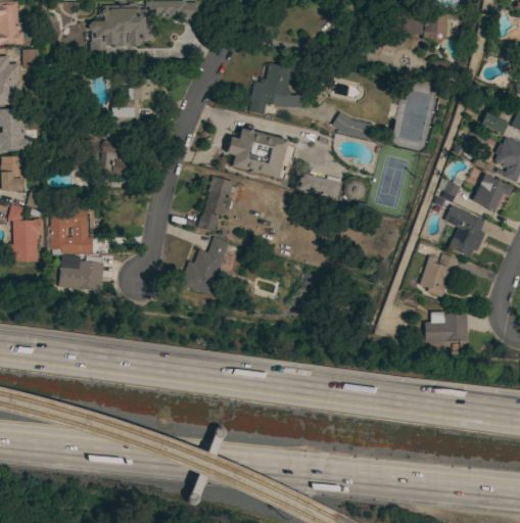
[(104,6),(129,5),(129,4),(138,3),(138,5),(141,5),(141,6),(146,6),(146,2),(186,1),(186,3),(198,3),(198,7),(200,7),(200,14),(197,14),(197,18),(183,18),(183,16),(169,17),(169,13),(163,13),(163,17),(149,17),(149,20),(151,20),(151,32),(149,32),(149,35),(153,35),(153,39),(152,39),(152,41),(147,41),(147,42),(142,42),(142,44),(140,44),(140,46),(130,46),(130,47),(116,47),(116,45),(106,45),(106,59),(91,59),(91,42),(92,42),(92,34),(94,32),(92,33),(89,30),(89,25),(92,21),(104,21),(104,19),(100,16),(100,10),(104,6)]
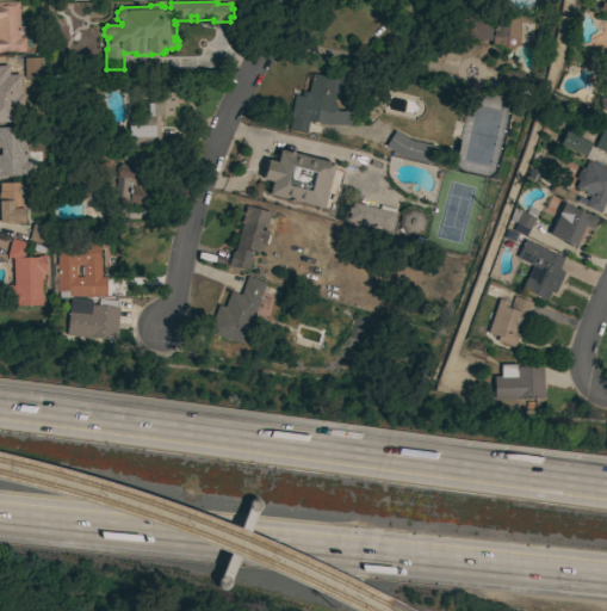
[(22,26),(32,26),(33,39),(28,39),(28,51),(19,51),(19,50),(1,50),(1,54),(0,54),(0,2),(22,2),(22,26)]
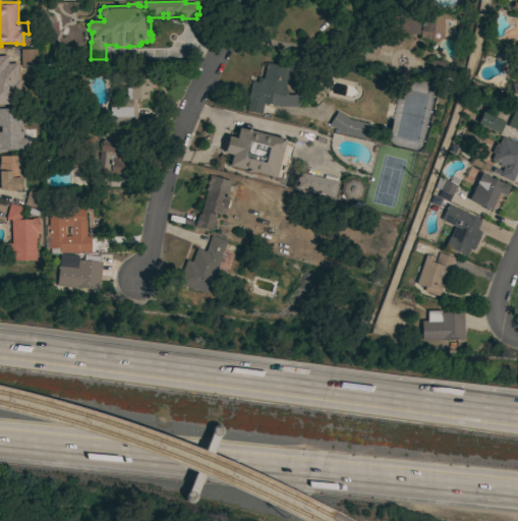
[(445,35),(435,34),(434,41),(421,40),(422,35),(409,34),(409,36),(395,34),(397,15),(400,15),(401,10),(447,14),(445,35)]
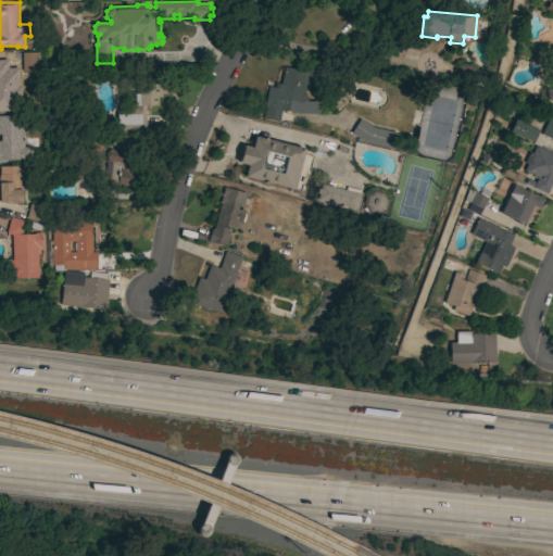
[(45,52),(45,71),(24,71),(24,52),(45,52)]
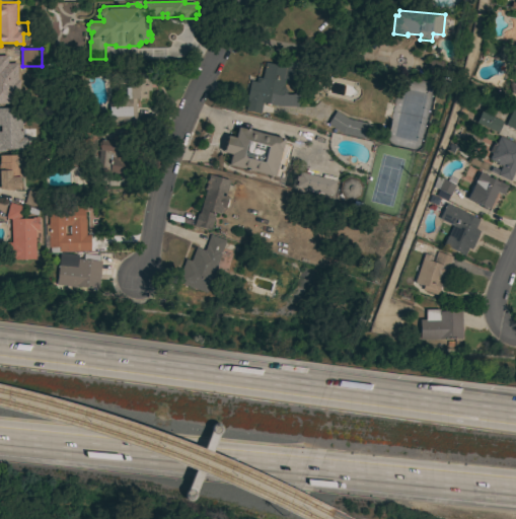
[(11,89),(15,89),(15,104),(10,104),(10,103),(0,103),(0,52),(5,52),(5,56),(10,56),(11,89)]
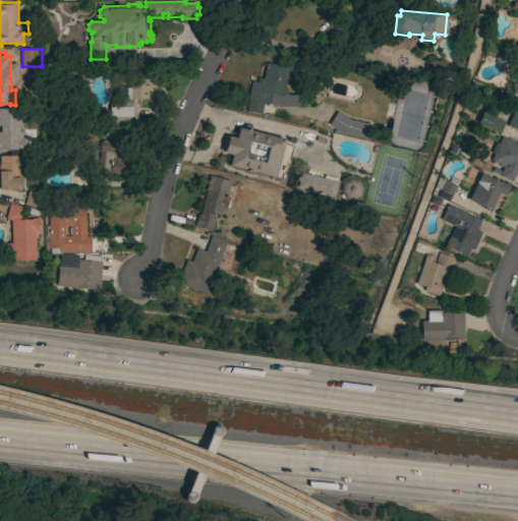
[(300,107),(293,107),(292,115),(273,115),(275,105),(266,103),(263,114),(248,111),(250,101),(249,101),(253,81),(259,82),(260,77),(265,78),(269,63),(287,67),(289,59),(307,63),(303,83),(288,79),(286,87),(290,93),(289,94),(289,95),(295,96),(295,95),(300,95),(300,96),(305,96),(300,107)]
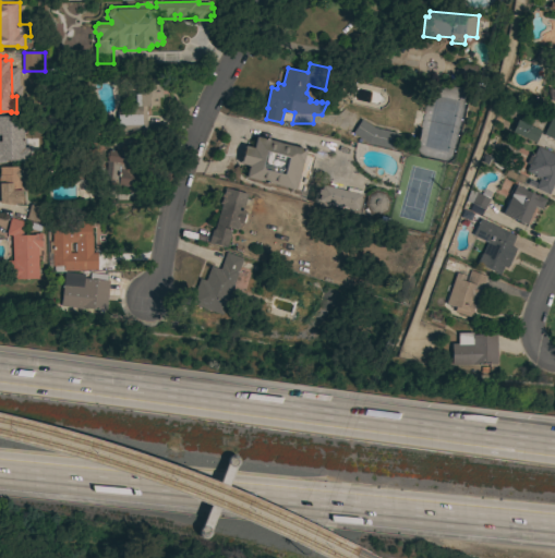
[(132,105),(136,105),(136,94),(142,94),(141,79),(163,79),(163,88),(165,88),(165,97),(160,97),(160,106),(154,106),(154,109),(149,109),(149,106),(148,106),(149,130),(120,131),(119,109),(129,109),(132,105)]
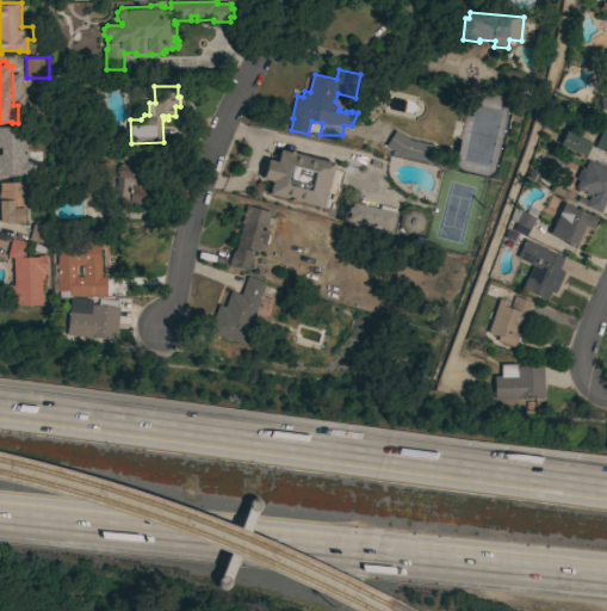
[(606,154),(601,152),(601,150),(595,148),(606,124),(606,154)]
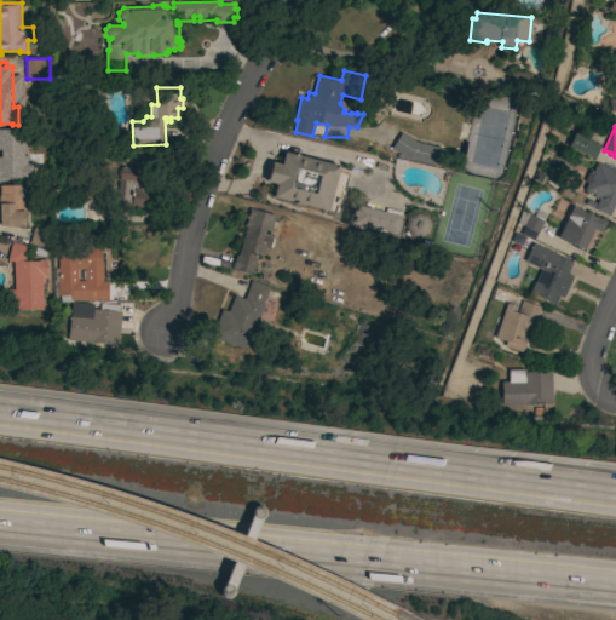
[(580,135),(583,127),(592,132),(589,138),(603,145),(596,159),(570,147),(576,133),(580,135)]
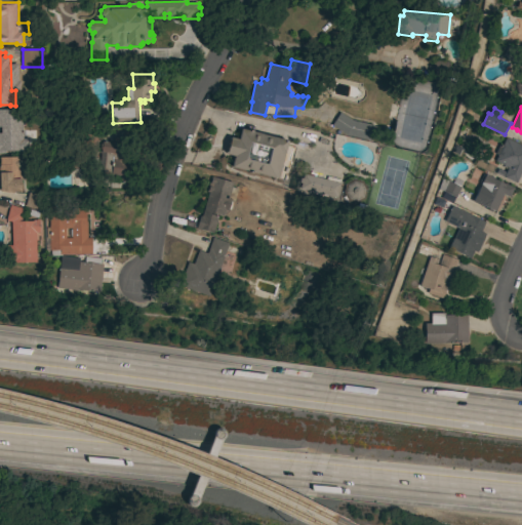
[(0,133),(3,133),(2,127),(0,127),(0,109),(24,109),(25,138),(30,138),(30,151),(6,151),(6,153),(0,153),(0,133)]
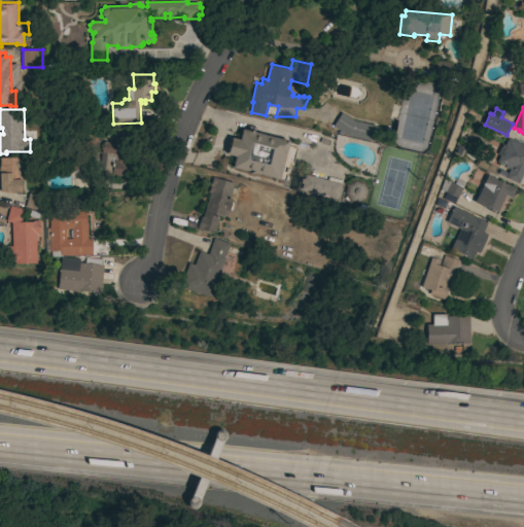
[(377,126),(373,141),(349,136),(335,127),(343,112),(355,120),(377,126)]
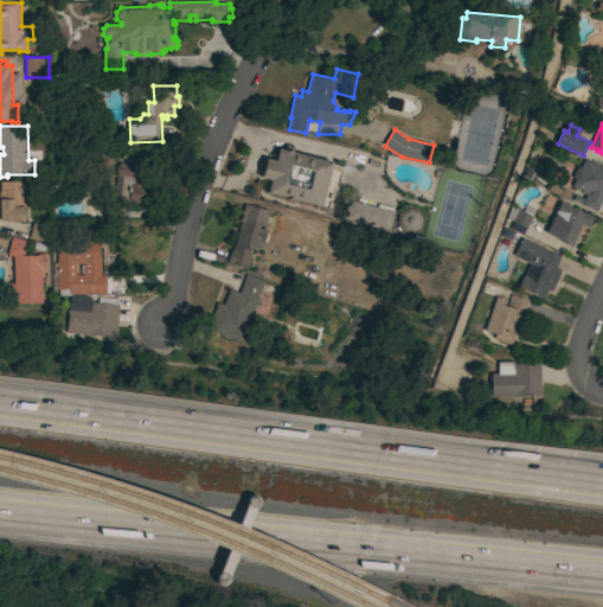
[(334,163),(322,206),(269,193),(271,180),(263,178),(268,159),(276,161),(280,148),(334,163)]
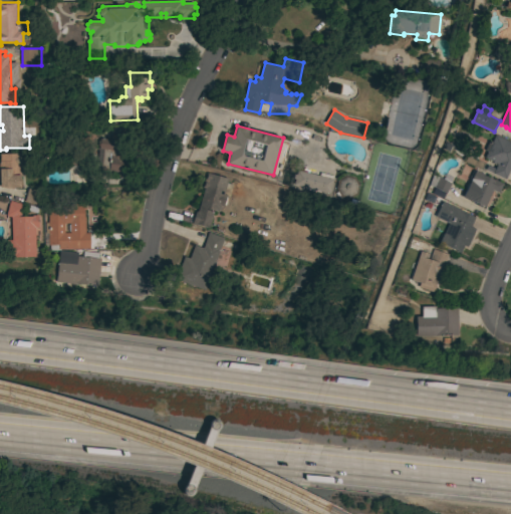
[(510,173),(507,180),(487,170),(489,166),(497,169),(498,166),(494,164),(495,162),(486,158),(489,152),(486,151),(490,142),(492,143),(496,136),(510,143),(510,173)]
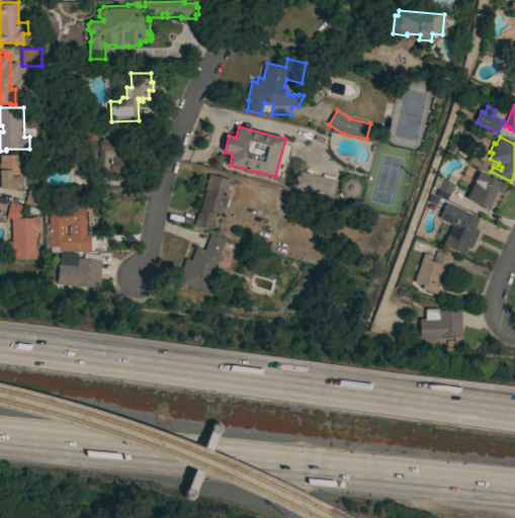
[(132,144),(126,179),(120,178),(121,174),(104,172),(106,151),(102,150),(102,148),(100,148),(101,142),(102,142),(103,140),(132,144)]
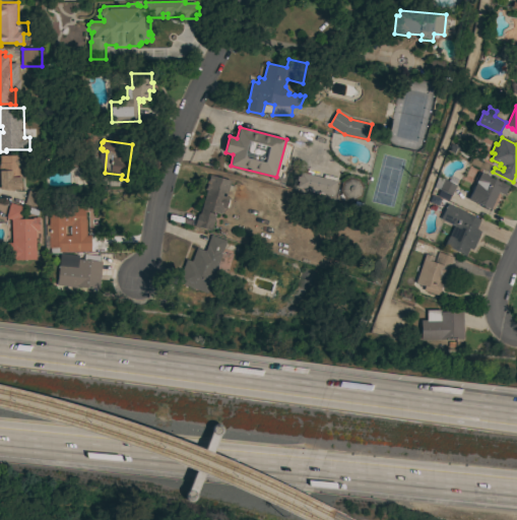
[(22,155),(23,179),(22,179),(22,190),(10,190),(1,190),(1,171),(2,171),(1,155),(22,155)]
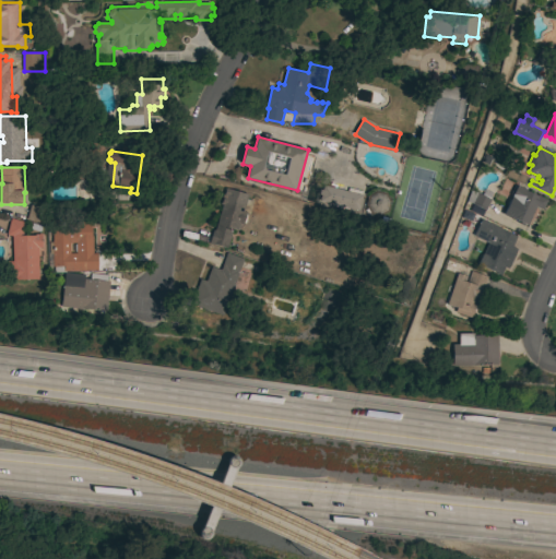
[(80,167),(93,168),(92,181),(78,180),(80,167)]
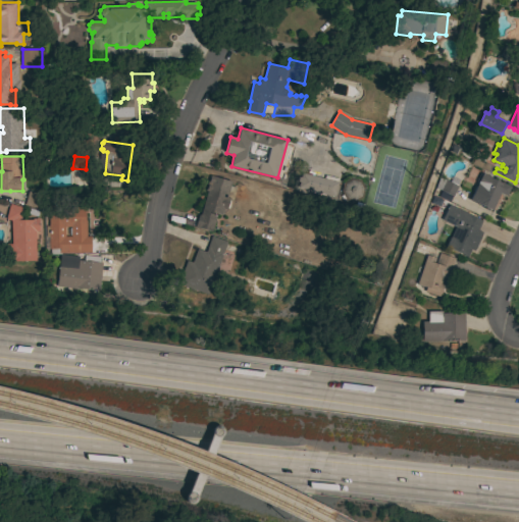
[(325,178),(326,175),(341,179),(340,183),(341,183),(336,197),(300,188),(301,181),(299,181),(300,176),(302,177),(304,172),(325,178)]
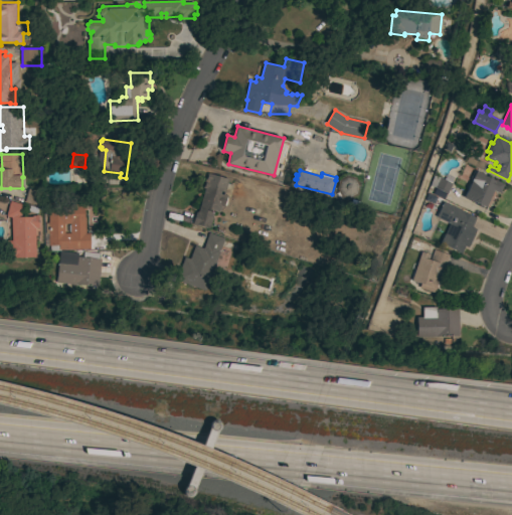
[(478,171),(485,174),(485,175),(497,180),(506,184),(501,193),(495,190),(488,207),(484,205),(483,208),(480,206),(481,204),(472,200),(465,197),(473,180),(471,179),(475,170),(478,172),(478,171)]
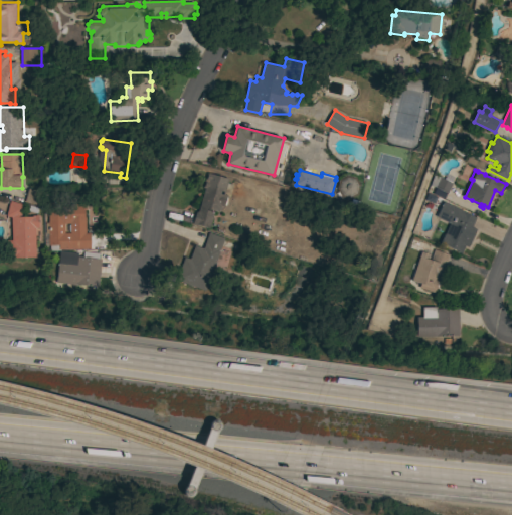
[(206,189),(204,188),(209,173),(230,179),(229,183),(235,185),(232,194),(226,192),(225,194),(228,194),(227,197),(229,197),(226,205),(225,205),(224,207),(223,207),(221,211),(220,211),(220,212),(215,211),(210,228),(197,225),(194,224),(198,211),(199,212),(206,189)]
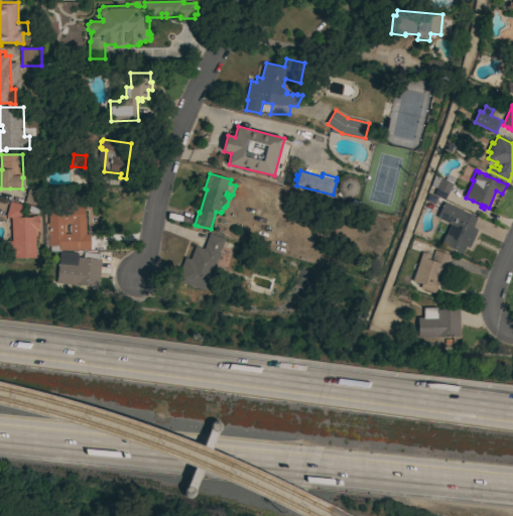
[(358,178),(363,186),(360,196),(352,200),(344,198),(339,189),(341,180),(349,175),(358,178)]
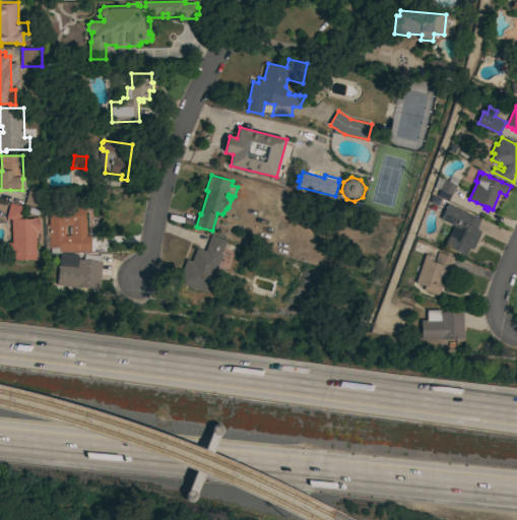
[(440,177),(450,182),(450,181),(458,184),(457,185),(458,185),(453,196),(452,195),(450,201),(439,196),(442,190),(436,188),(440,177)]
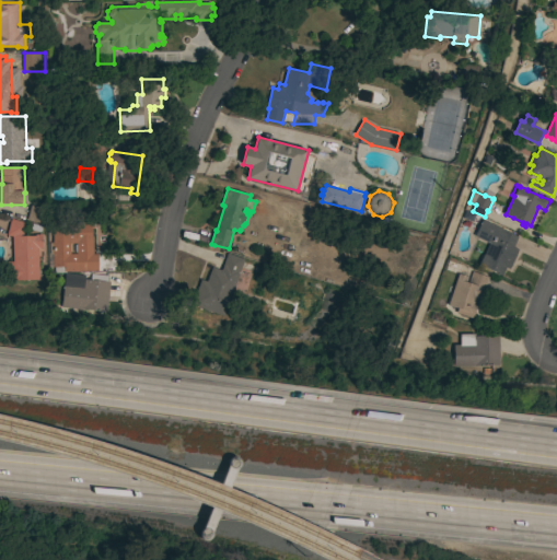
[(48,209),(45,224),(28,220),(33,206),(48,209)]
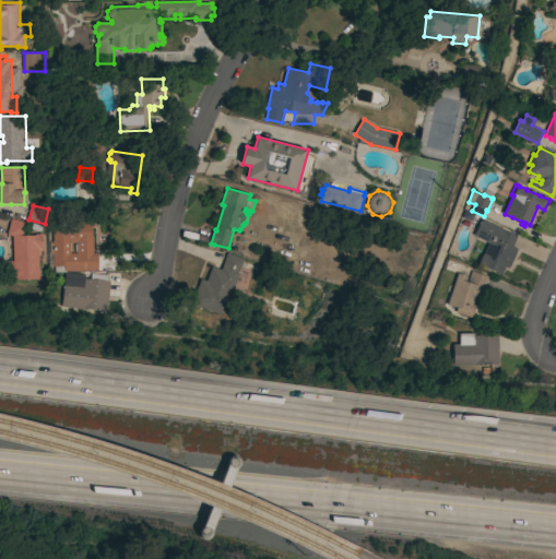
[(8,235),(13,218),(30,223),(25,236),(32,236),(32,235),(44,234),(44,248),(39,248),(40,280),(15,281),(15,280),(10,280),(10,261),(15,261),(14,236),(8,235)]
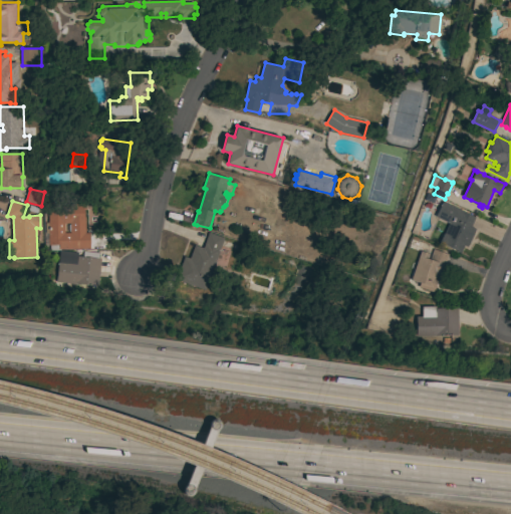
[(465,211),(465,212),(477,218),(473,227),(476,229),(472,239),(468,237),(461,252),(442,243),(443,241),(442,241),(445,234),(446,234),(451,223),(437,217),(444,202),(465,211)]
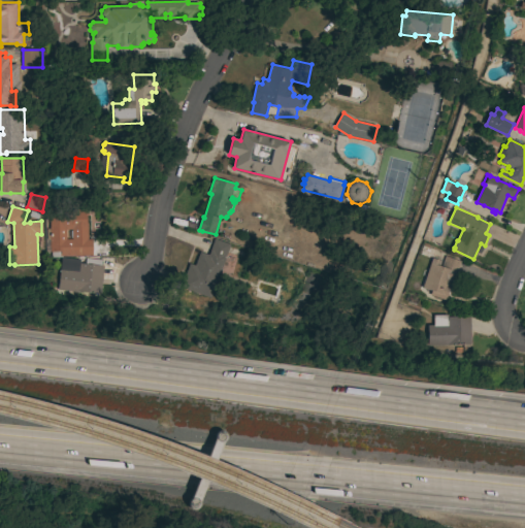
[(52,240),(48,240),(48,229),(52,229),(52,212),(89,211),(90,239),(94,239),(94,256),(64,256),(64,257),(54,258),(53,252),(52,240)]
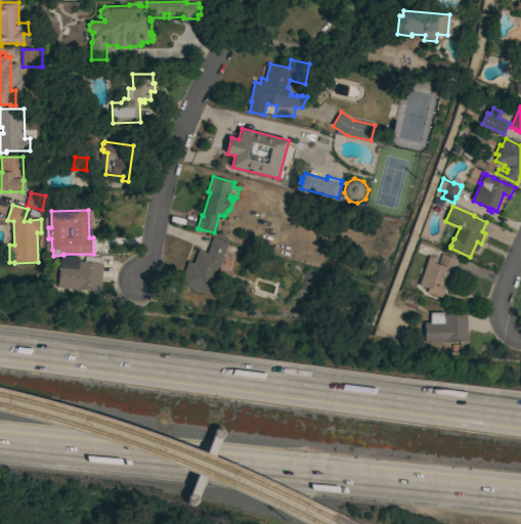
[(189,262),(194,263),(200,250),(208,253),(214,236),(229,243),(225,255),(224,254),(223,256),(225,257),(210,296),(180,285),(189,262)]
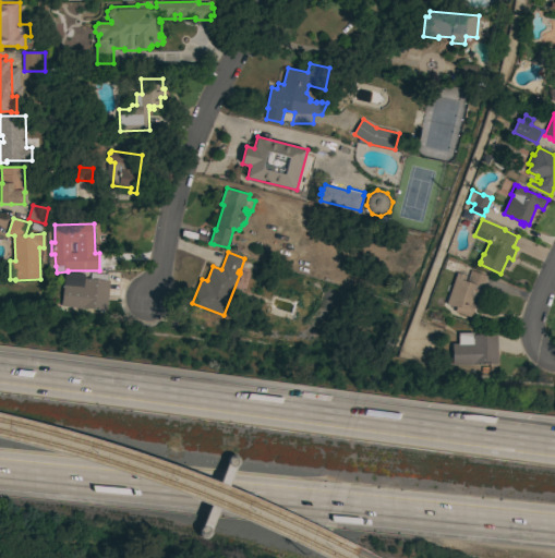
[(490,277),(485,287),(484,287),(480,299),(475,296),(473,304),(477,305),(472,317),(446,308),(459,273),(468,276),(466,281),(468,281),(472,270),(490,277)]
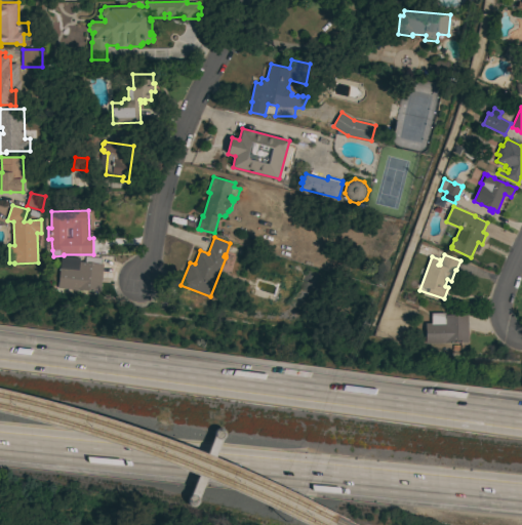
[(102,292),(59,288),(62,268),(80,270),(81,261),(87,263),(88,256),(103,258),(102,264),(105,265),(102,292)]
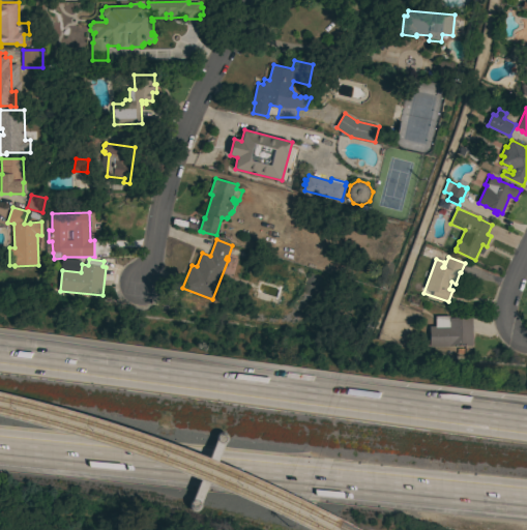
[(431,347),(431,326),(437,326),(436,317),(450,316),(450,318),(473,318),(474,346),(431,347)]
